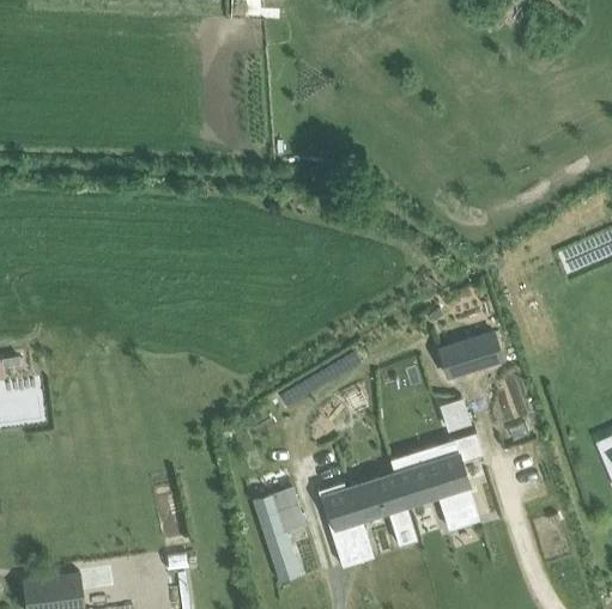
[(492,332),(474,338),(484,366),(502,360),(492,332)]
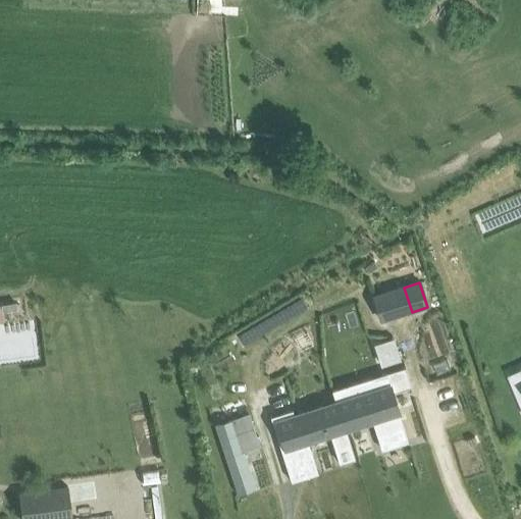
[(388,293),(373,298),(381,321),(397,316),(388,293)]
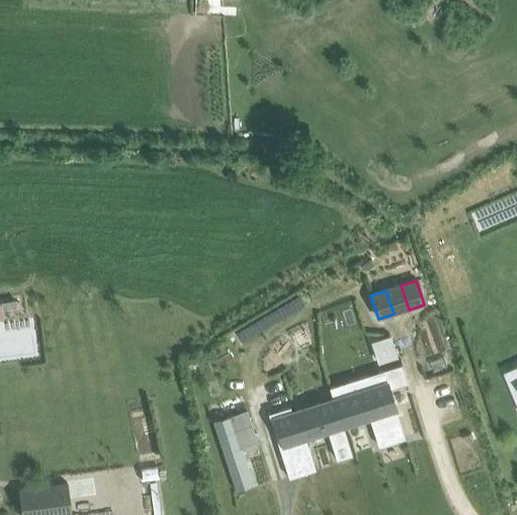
[(16,303),(1,305),(2,312),(17,310),(16,303)]
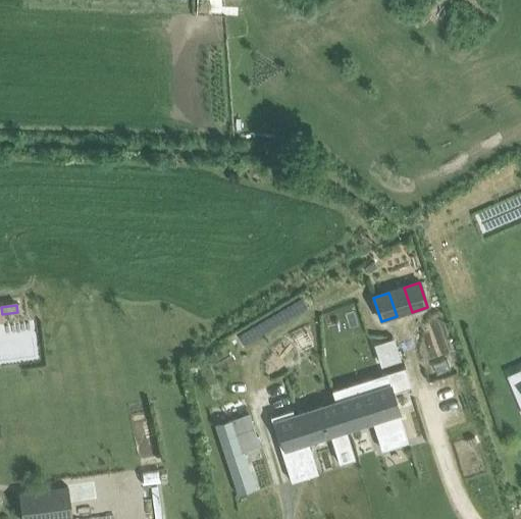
[(386,375),(332,393),(335,404),(336,404),(346,431),(372,422),(381,453),(409,444),(399,413),(395,415),(392,407),(397,406),(386,375)]
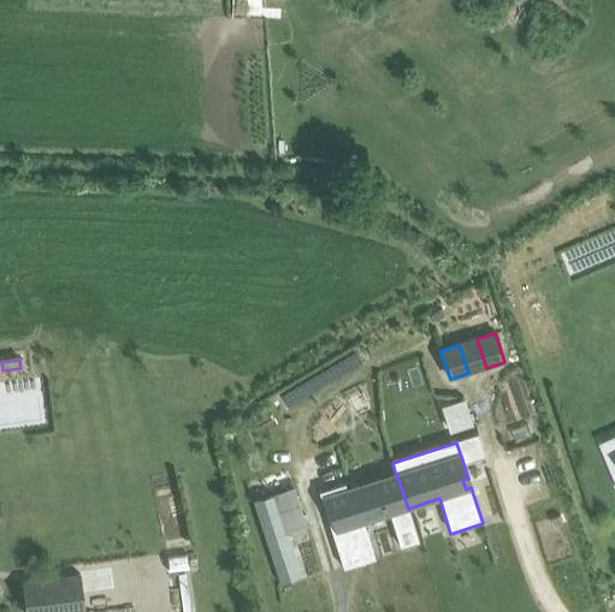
[(346,486),(320,494),(327,516),(332,515),(338,532),(332,534),(344,570),(376,560),(364,522),(390,514),(401,550),(418,544),(418,545),(420,544),(408,509),(397,476),(396,476),(348,492),(346,486)]
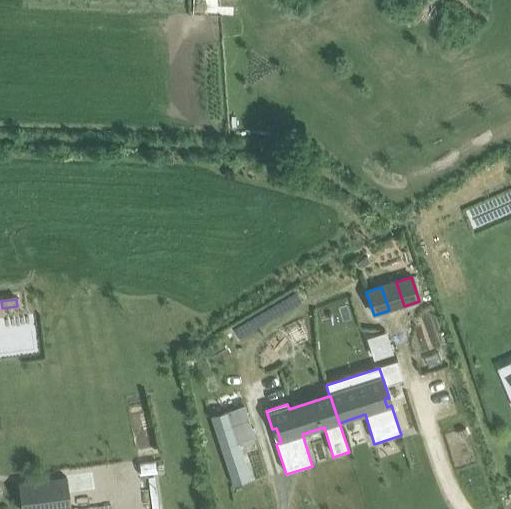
[(244,408),(211,419),(230,476),(246,471),(238,444),(254,439),(244,408)]
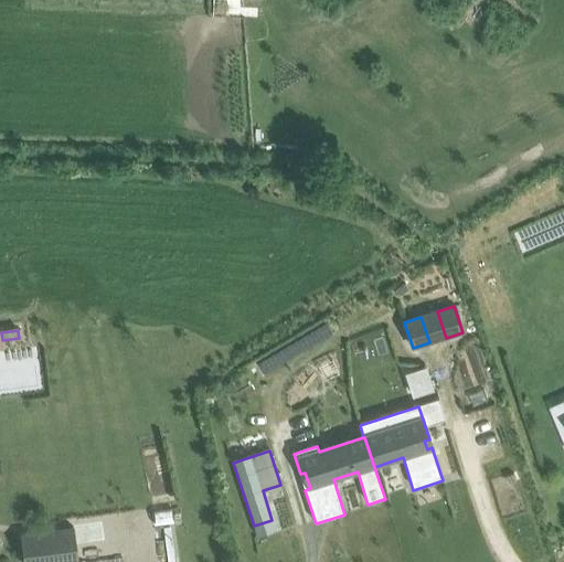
[(21,537),(24,561),(78,561),(74,529),(21,537)]
